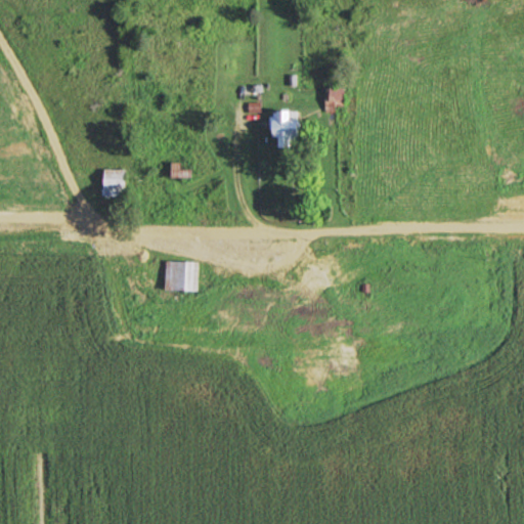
[(325,112),(345,112),(345,88),(325,88),(325,112)]
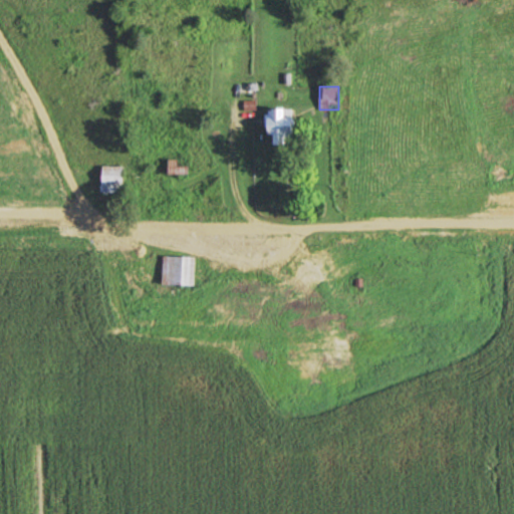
[(295,109),(270,109),(270,136),(275,136),(275,145),(295,145),(295,109)]
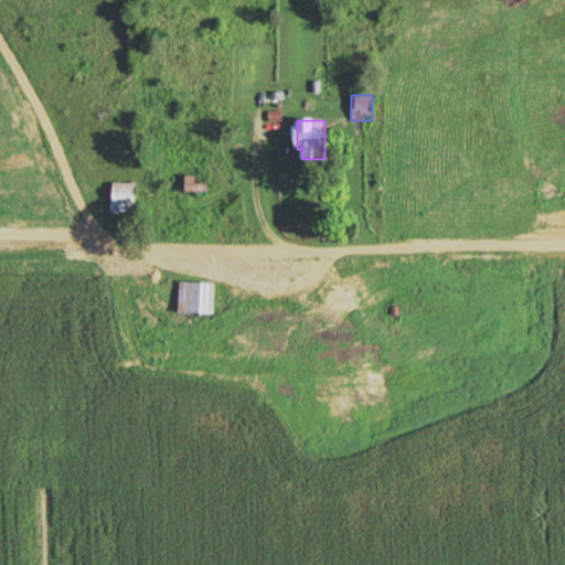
[(113,212),(137,212),(137,182),(113,182),(113,212)]
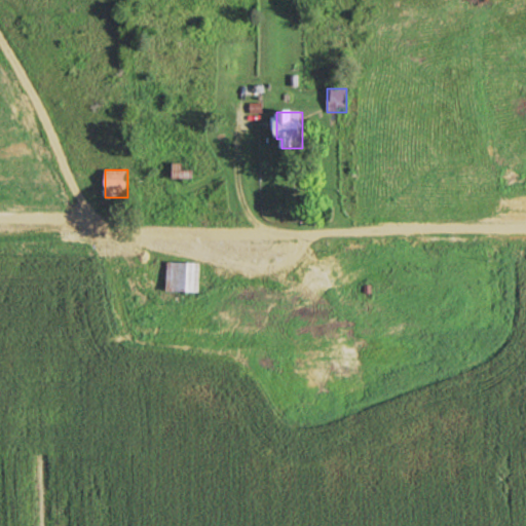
[(166,292),(200,292),(200,262),(166,262),(166,292)]
